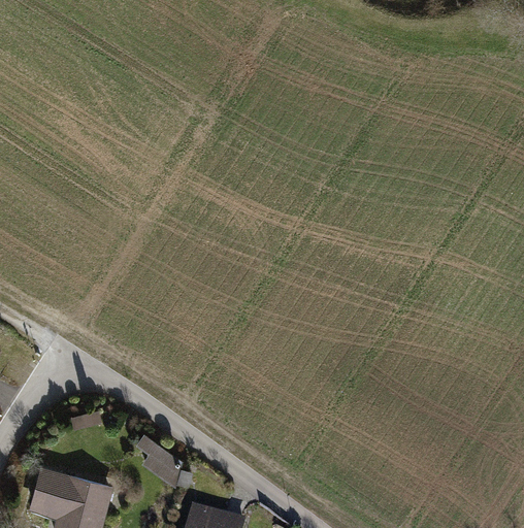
[(70,420),(73,432),(100,426),(98,414),(70,420)]
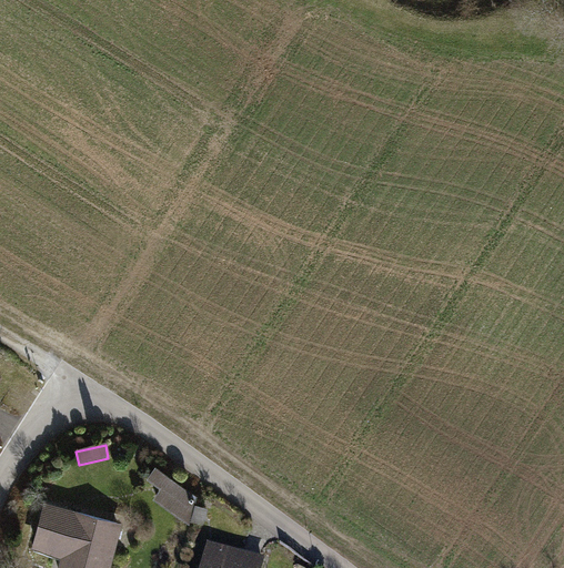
[(195,498),(155,469),(147,480),(161,490),(153,500),(188,526),(193,507),(195,498)]
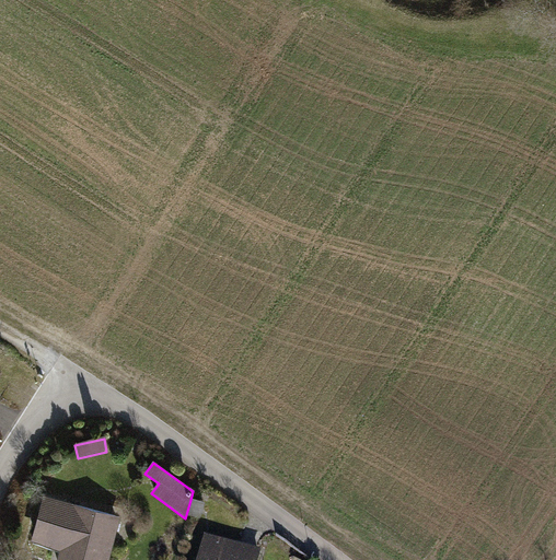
[(108,559),(120,515),(42,496),(31,541),(58,549),(55,559),(108,559)]
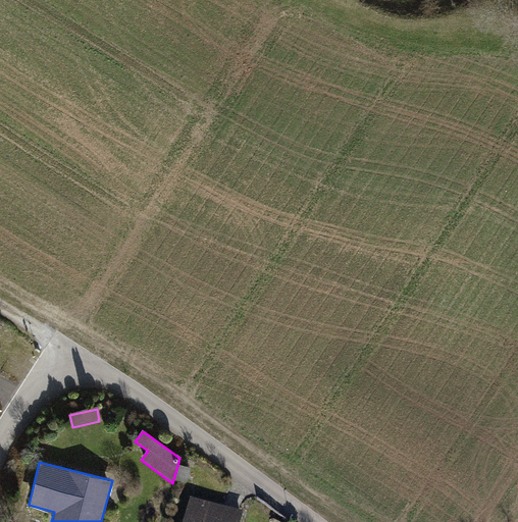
[(177,466),(172,483),(186,487),(191,470),(177,466)]
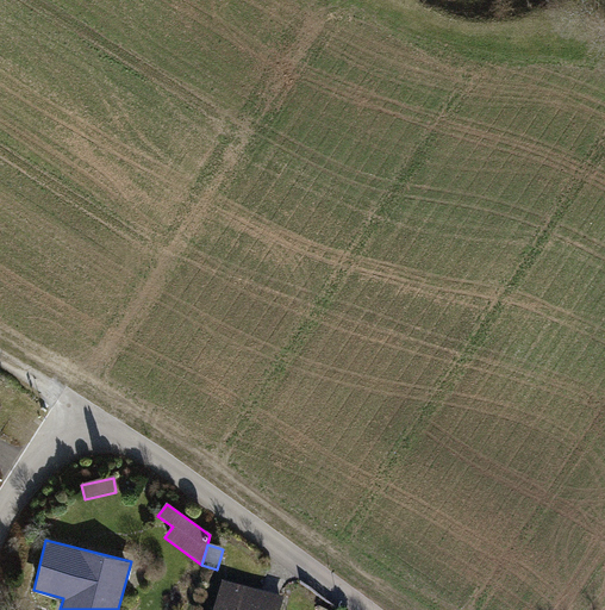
[(276,601),(222,587),(216,609),(280,609),(282,602),(276,601)]
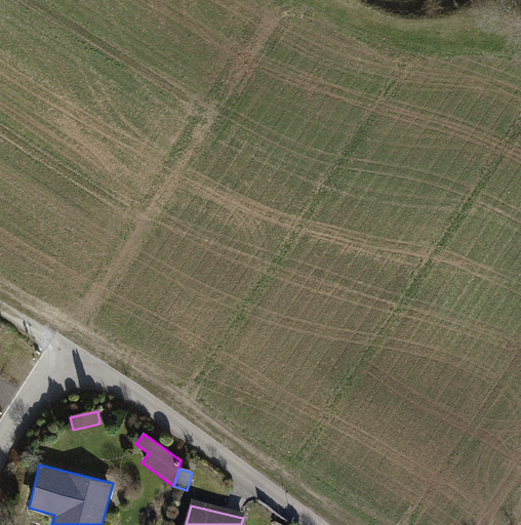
All buildings are outlined.
